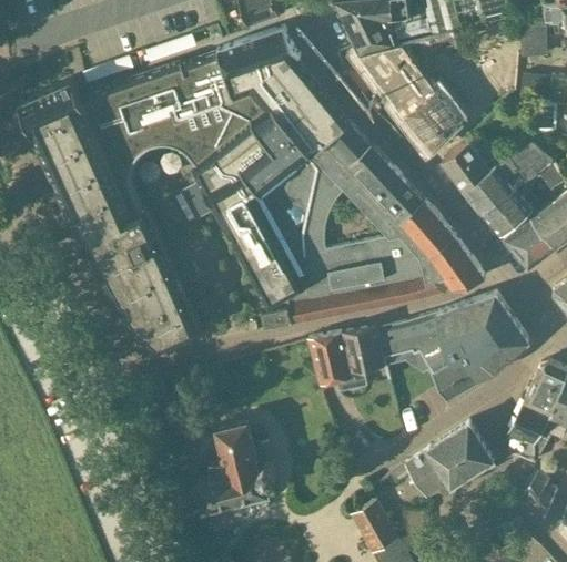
[(232,0),(234,4),(239,2),(249,30),(281,18),(273,0),(232,0)]
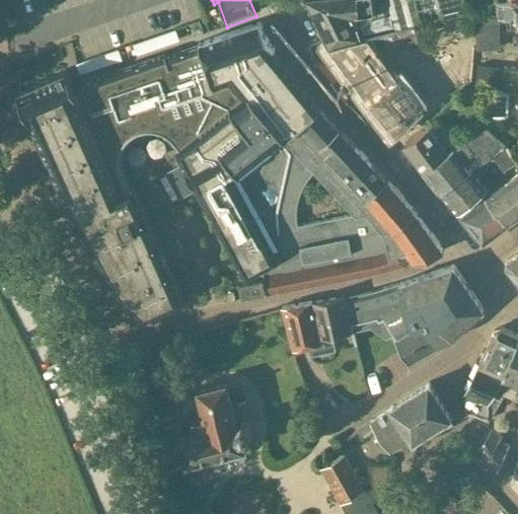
[(384,0),(386,7),(374,10),(373,0),(327,0),(304,2),(327,51),(326,51),(327,53),(388,38),(421,27),(413,0),(384,0)]
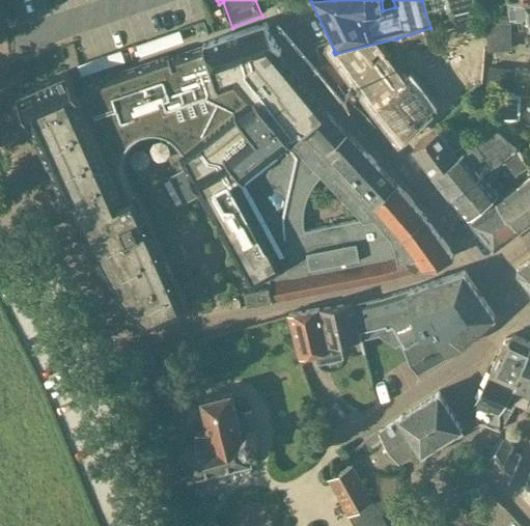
[(481,18),(479,0),(446,0),(452,23),(477,18),(481,18)]
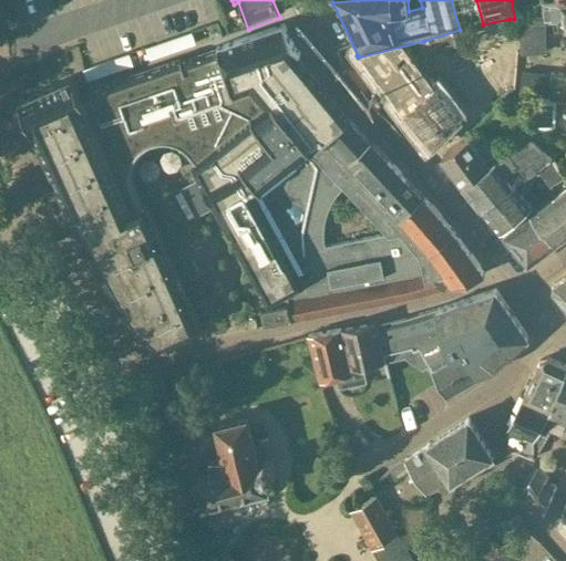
[(565,34),(565,7),(558,7),(539,9),(541,23),(541,27),(546,27),(554,26),(556,38),(565,34)]
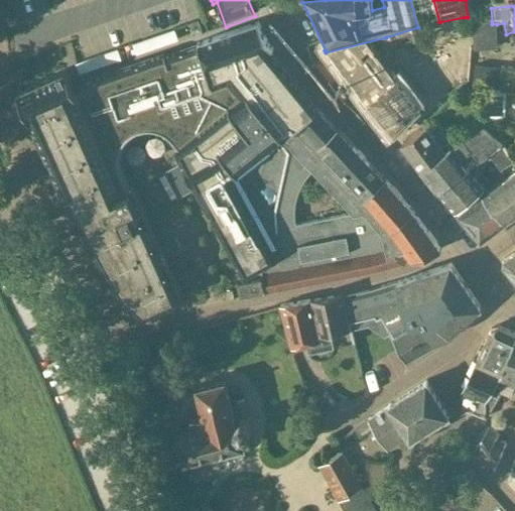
[(420,74),(404,48),(416,44),(467,31),(464,17),(439,22),(429,24),(418,27),(386,37),(326,52),(367,105),(394,140),(420,114),(433,98),(424,88),(410,101),(401,89),(420,74)]
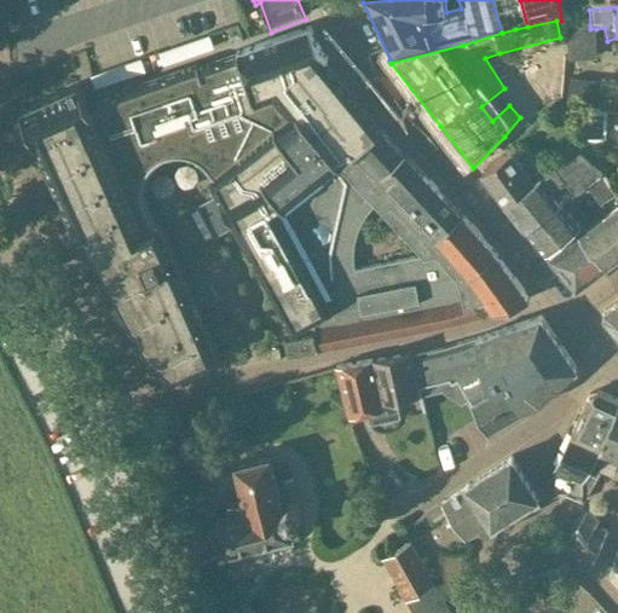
[(596,63),(596,29),(590,29),(590,25),(585,25),(585,22),(567,21),(569,63),(596,63)]
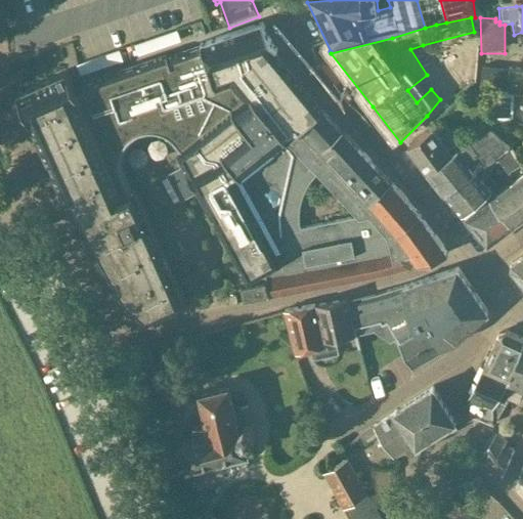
[(277,54),(262,28),(168,60),(167,57),(124,73),(82,87),(85,96),(77,98),(67,75),(16,97),(64,204),(67,205),(122,306),(145,326),(185,308),(134,192),(129,195),(126,186),(123,179),(120,171),(120,162),(123,153),(128,145),(135,139),(143,136),(153,135),(169,141),(176,147),(181,154),(177,158),(198,198),(247,286),(249,293),(265,290),(268,300),(383,278),(412,271),(411,268),(418,266),(419,268),(449,257),(422,218),(392,183),(344,131),(343,132),(323,111),(323,110),(300,85),(274,55),(277,54)]
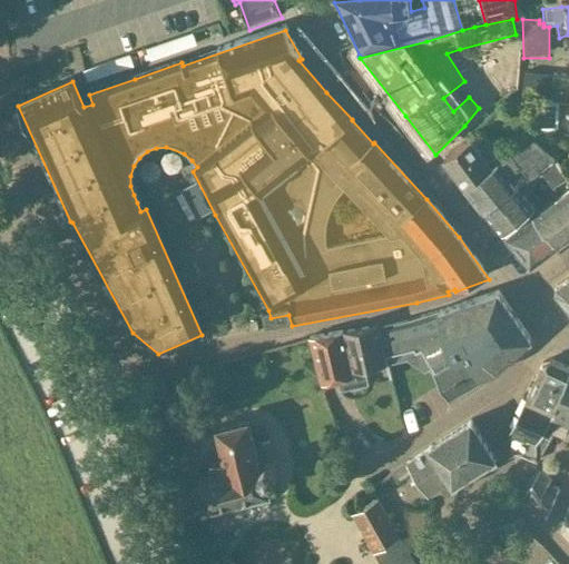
[(568,79),(553,78),(553,79),(523,77),(521,101),(538,102),(538,109),(568,112),(568,79)]
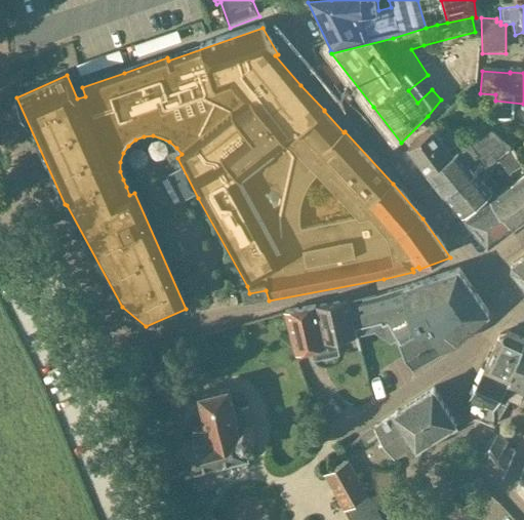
[(523,104),(495,101),(492,124),(513,126),(514,117),(523,117),(523,104)]
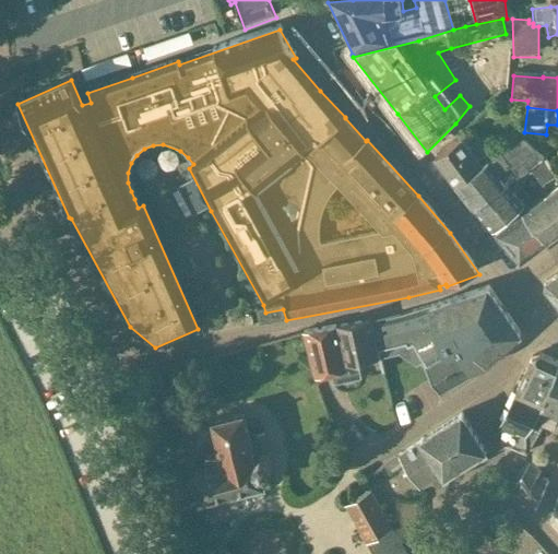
[(435,162),(455,190),(483,169),(462,141),(435,162)]
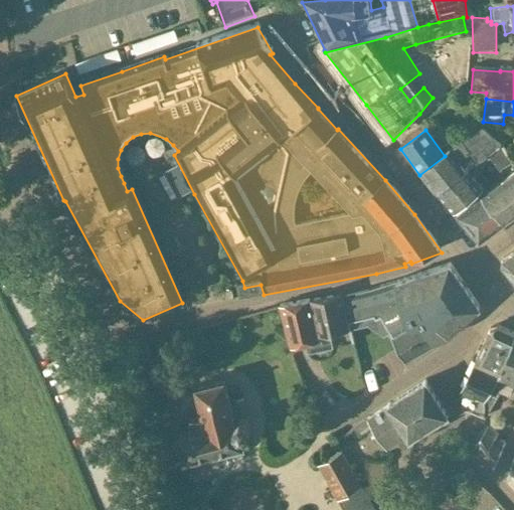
[(419,175),(436,196),(467,173),(475,166),(479,170),(490,162),(499,174),(504,184),(513,177),(513,171),(512,166),(501,148),(483,132),(465,144),(455,151),(451,154),(450,153),(445,156),(419,175)]
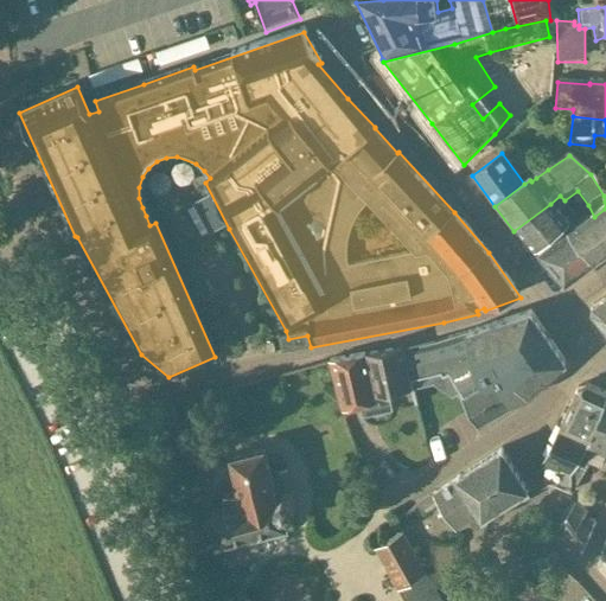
[(538,157),(528,166),(536,178),(548,170),(538,157)]
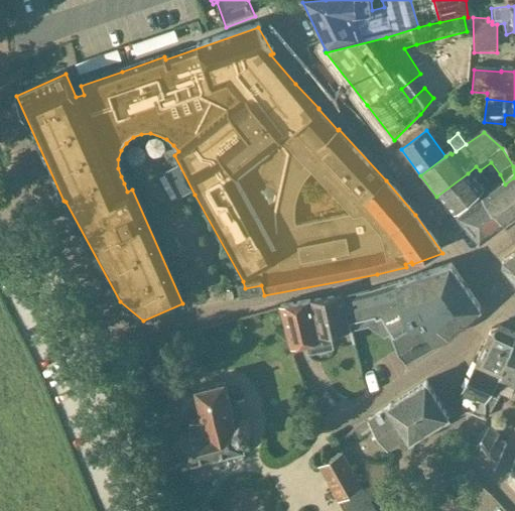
[(484,192),(468,173),(436,197),(455,216),(484,192)]
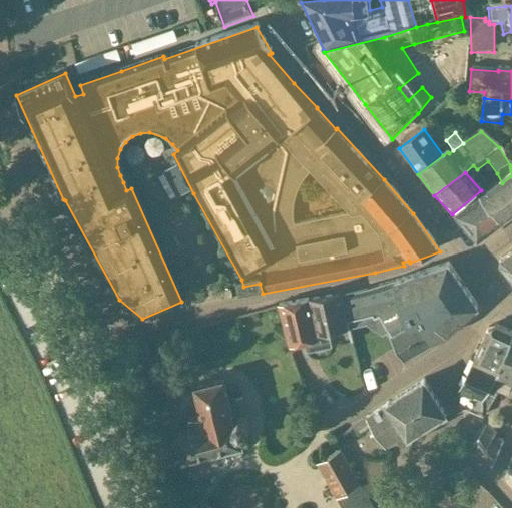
[(511,176),(502,183),(498,186),(511,203),(511,176)]
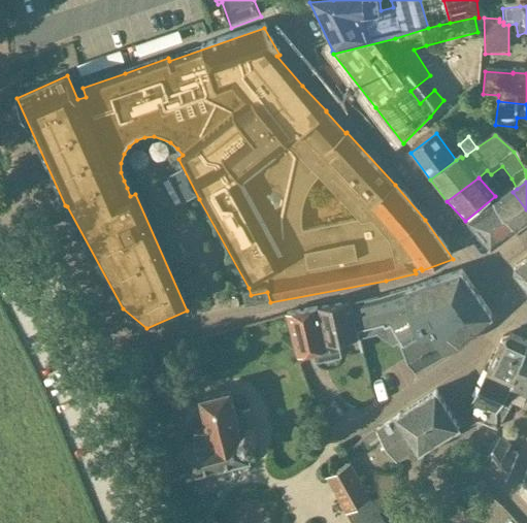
[(518,233),(526,226),(526,209),(513,192),(493,205),(518,233)]
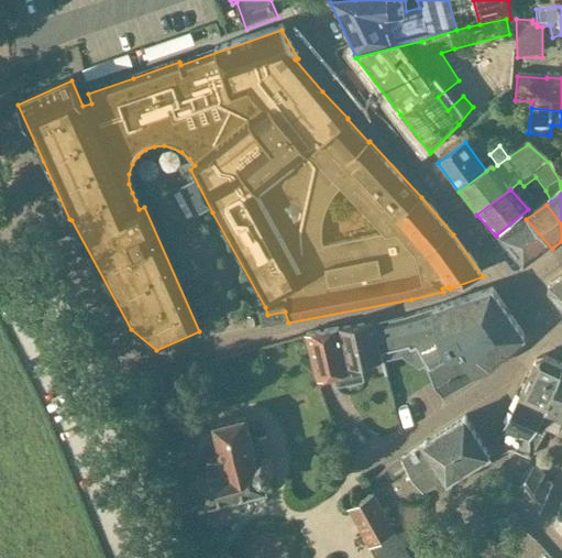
[(552,249),(526,219),(499,239),(525,269),(552,249)]
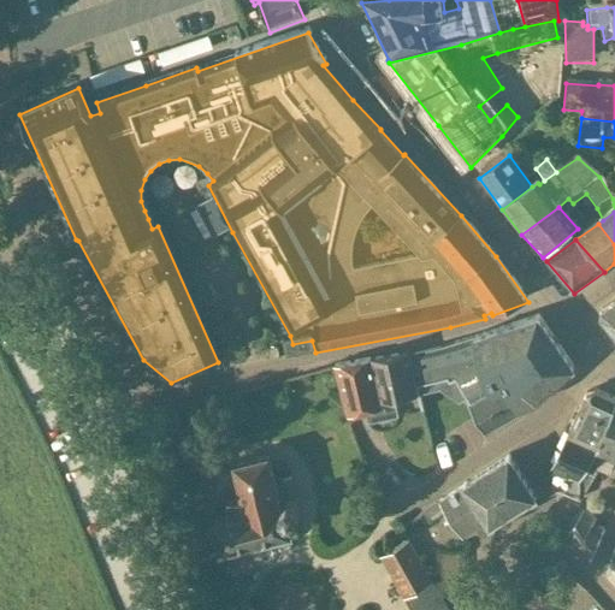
[(614,305),(601,315),(601,323),(614,339),(614,305)]
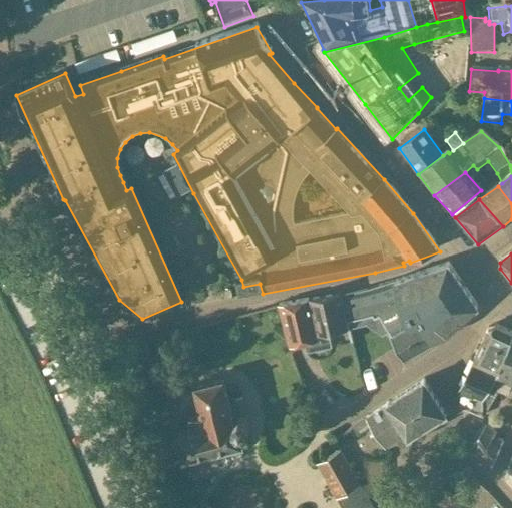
[(479,311),(449,266),(367,294),(341,299),(346,325),(374,318),(375,321),(382,325),(404,363),(447,338),(479,311)]
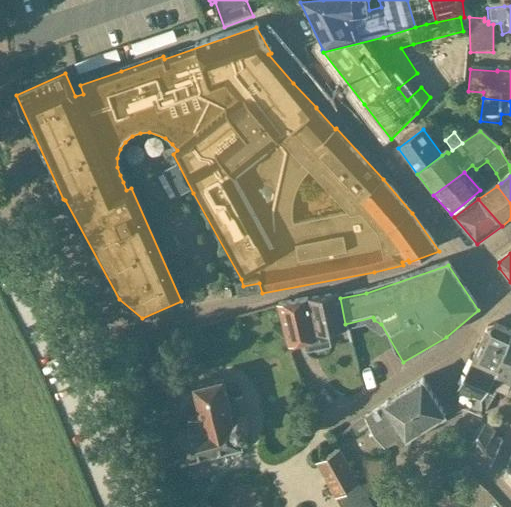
[(239,301),(262,296),(262,293),(259,283),(243,286),(236,288),(239,301)]
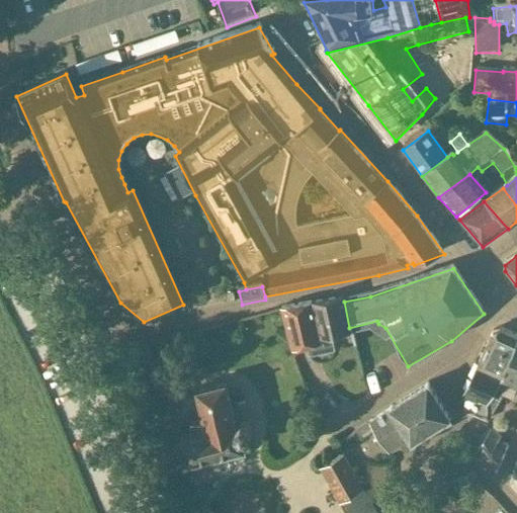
[(320,342),(351,336),(349,328),(344,302),(343,298),(313,306),(320,342)]
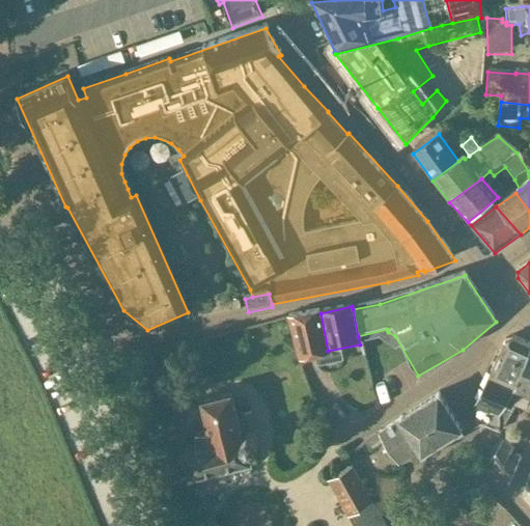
[(329,357),(328,351),(321,313),(288,320),(298,364),(329,357)]
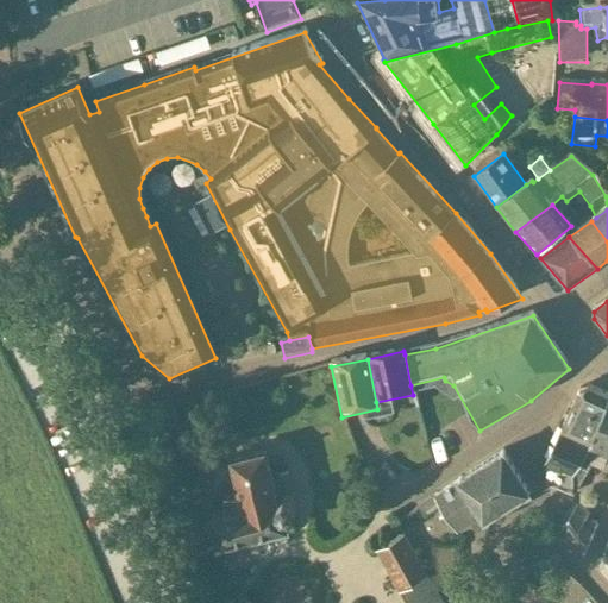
[(578,393),(562,432),(585,444),(588,438),(605,397),(601,396),(589,390),(589,389),(578,393)]
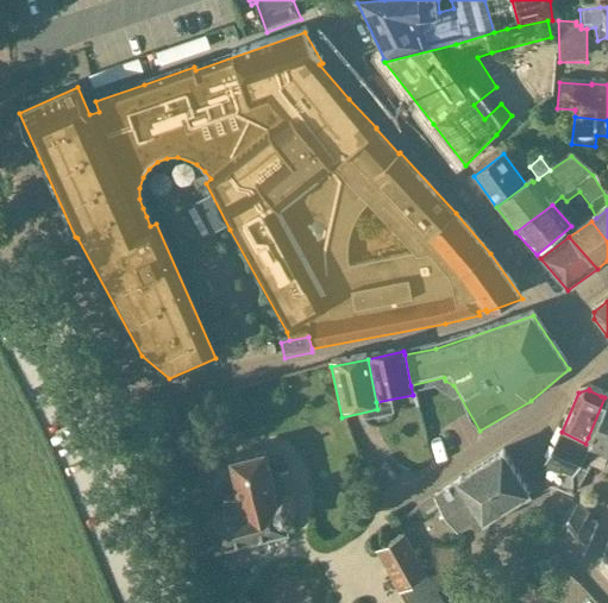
[(571,478),(566,495),(574,497),(595,463),(607,466),(607,397),(605,397),(588,438),(585,444),(583,451),(581,456),(571,478)]
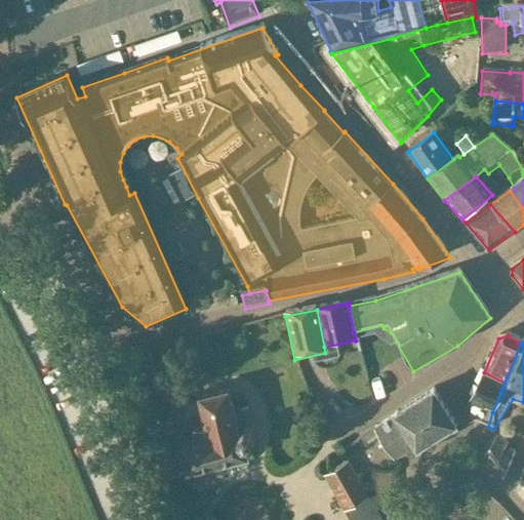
[(484,372),(470,403),(472,421),(488,427),(492,412),(500,393),(502,389),(505,383),(484,372)]
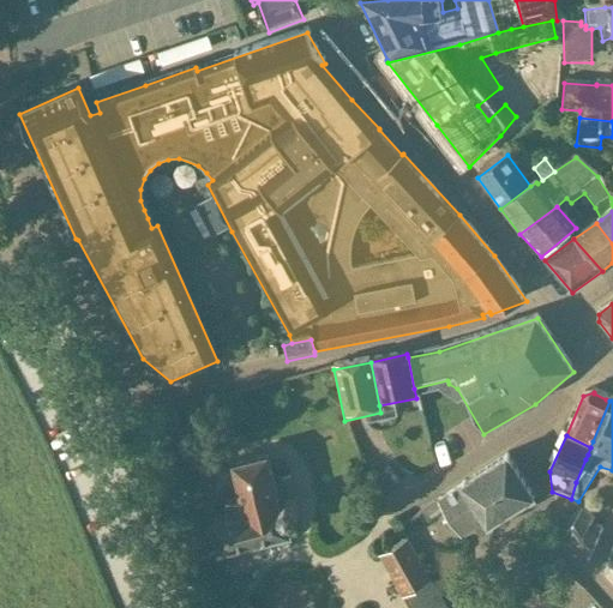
[(508,458),(437,504),(461,541),(486,525),(488,530),(534,500),(508,458)]
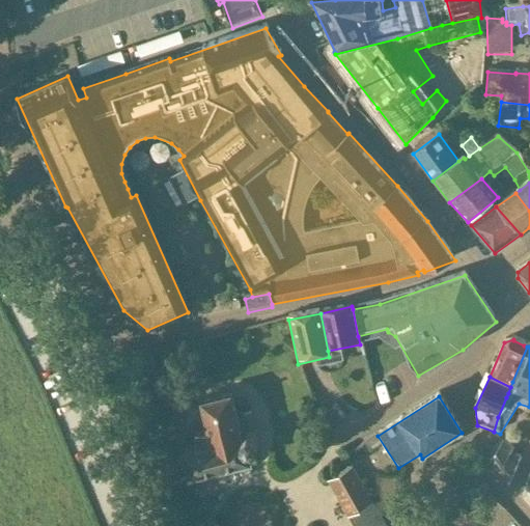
[(197,438),(200,450),(185,453),(191,478),(251,465),(249,454),(254,454),(259,449),(259,442),(254,437),(248,437),(242,442),(242,443),(241,444),(230,397),(203,404),(211,435),(197,438)]
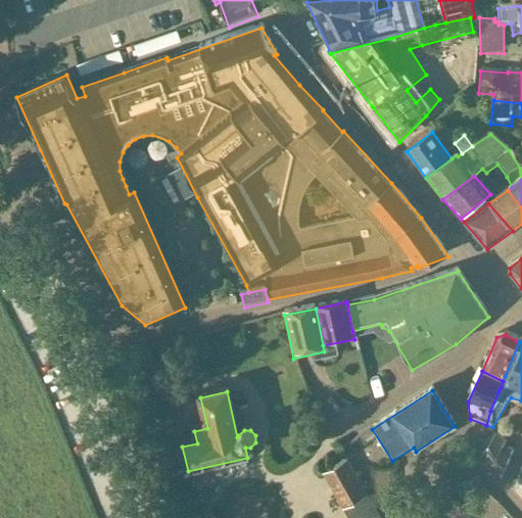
[(502,480),(513,453),(504,446),(505,443),(495,438),(483,457),(501,480),(502,480)]
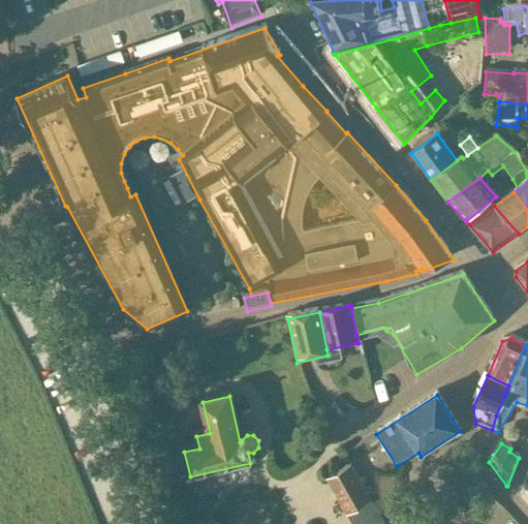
[(350,468),(325,483),(346,518),(348,517),(350,523),(379,523),(370,504),(371,504),(350,468)]
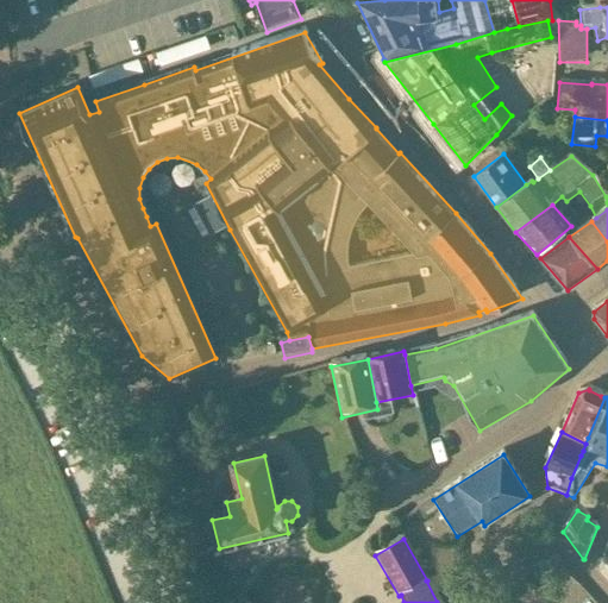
[(430,553),(428,578),(437,594),(459,591),(458,553),(430,553)]
